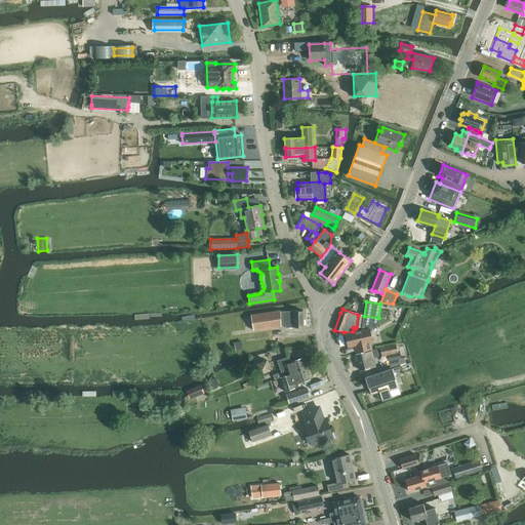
[(253,330),(281,326),(281,325),(286,325),(286,328),(304,327),(304,311),(281,312),(280,311),(251,315),(253,330)]
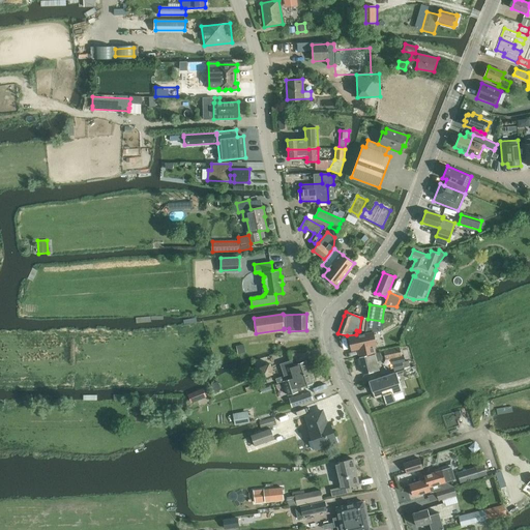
[(359,356),(376,352),(375,346),(377,346),(374,332),(365,334),(349,337),(352,350),(357,349),(359,356)]
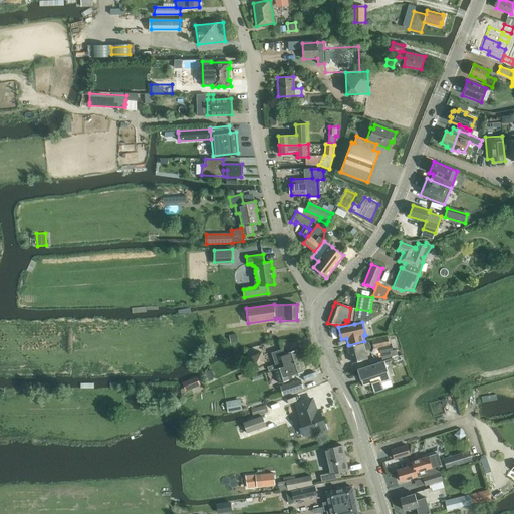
[(236,333),(230,335),(231,343),(238,341),(236,333)]
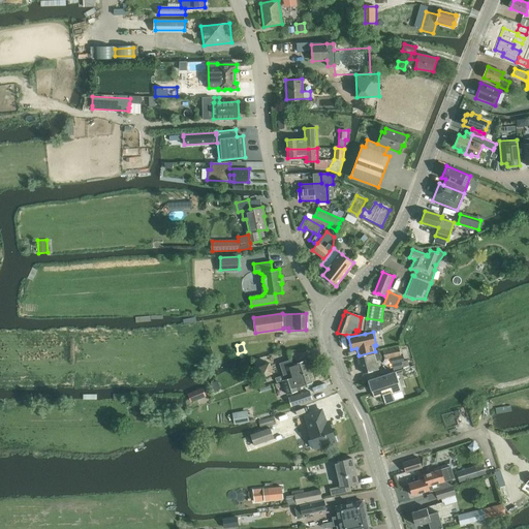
[(390,358),(394,372),(396,371),(402,370),(403,369),(403,368),(402,363),(405,362),(403,354),(401,355),(400,347),(383,350),(385,360),(390,358)]
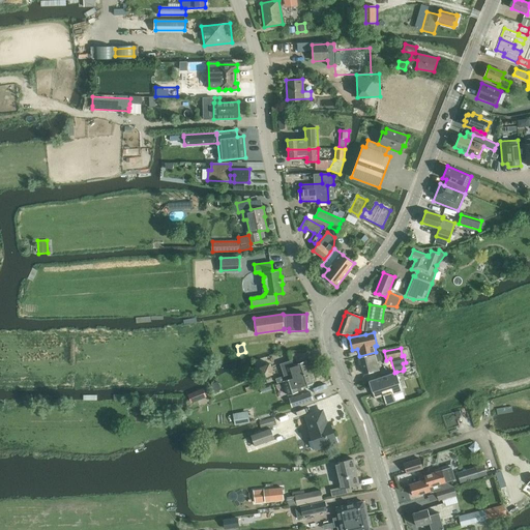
[(281,352),(283,360),(293,358),(292,350),(281,352)]
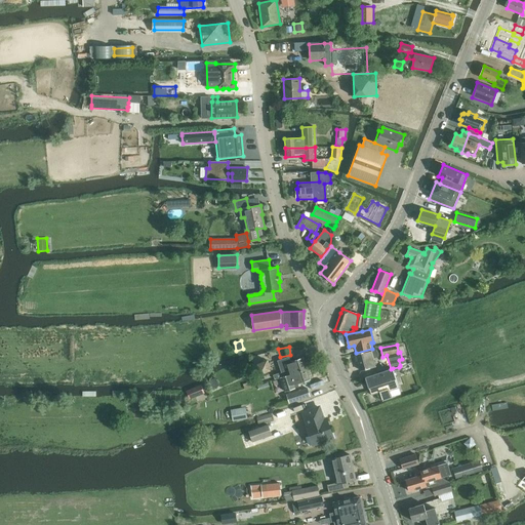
[(360,370),(375,366),(373,358),(378,357),(376,349),(371,350),(371,351),(356,355),(360,370)]
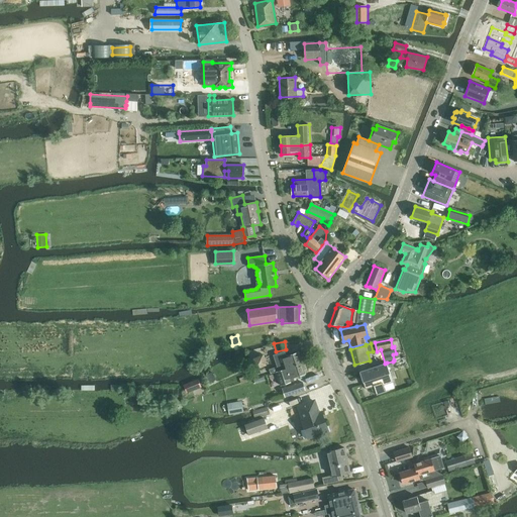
[(276,372),(302,364),(299,352),(287,356),(284,350),(274,353),(278,367),(269,370),(271,374),(276,372)]
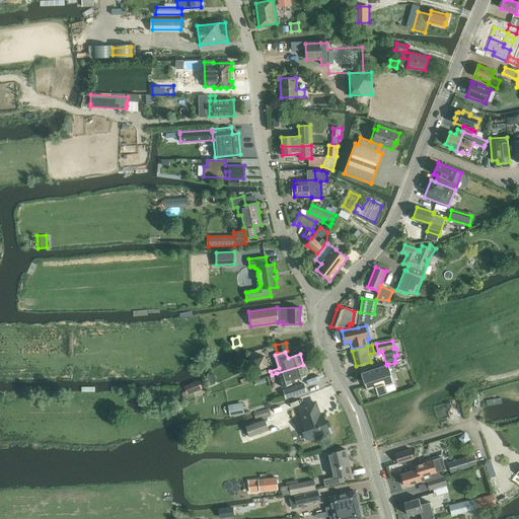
[(268,366),(264,356),(253,360),(257,370),(268,366)]
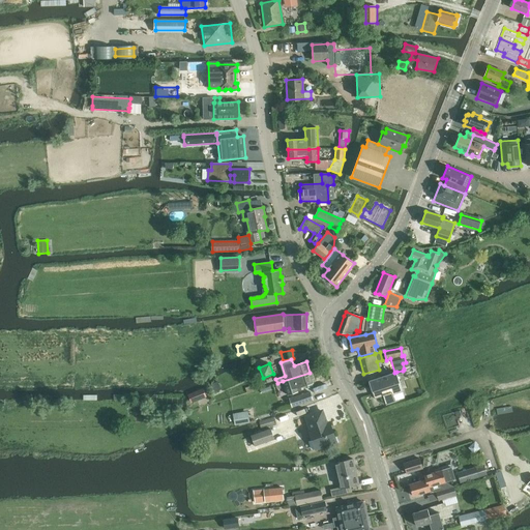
[(393,394),(403,391),(398,374),(396,372),(394,373),(369,381),(375,399),(383,395),(386,405),(395,402),(393,394)]
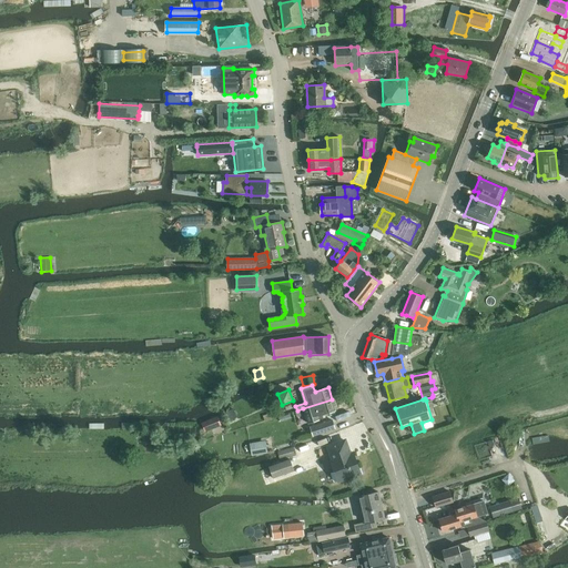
[(307,423),(323,418),(322,415),(335,411),(332,399),(303,408),(307,423)]
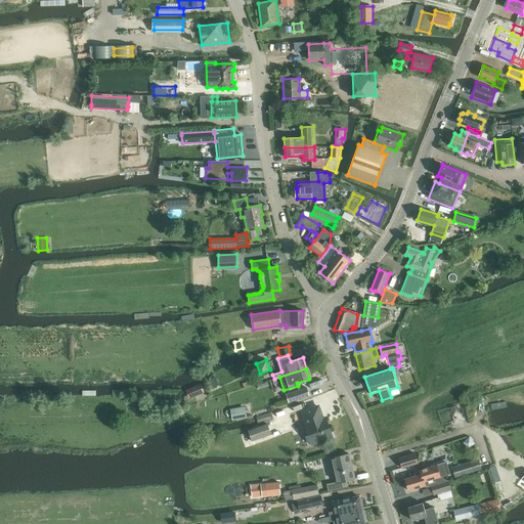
[(216,377),(208,380),(212,388),(219,385),(216,377)]
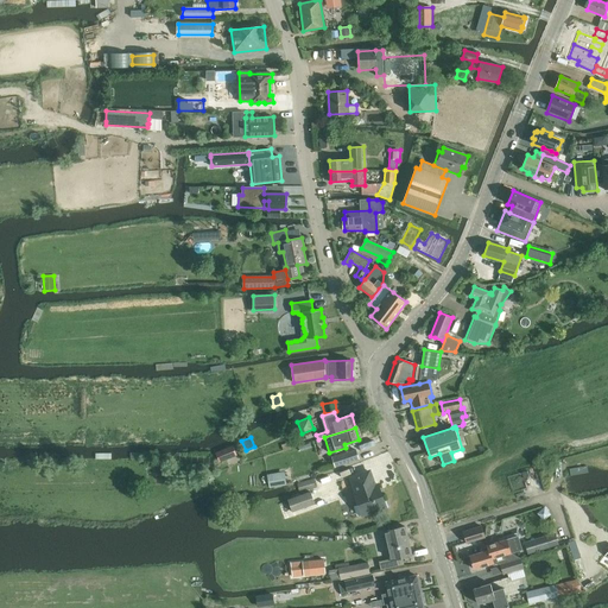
[(216,453),(220,462),(238,456),(233,445),(216,453)]
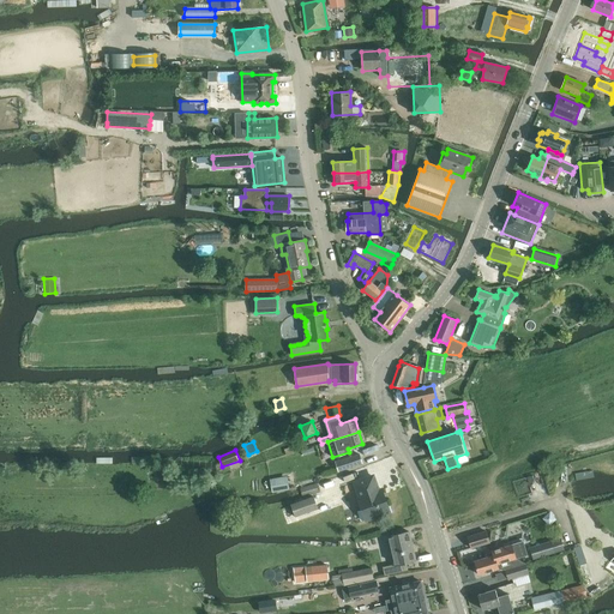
[(336,462),(338,471),(362,463),(359,455),(336,462)]
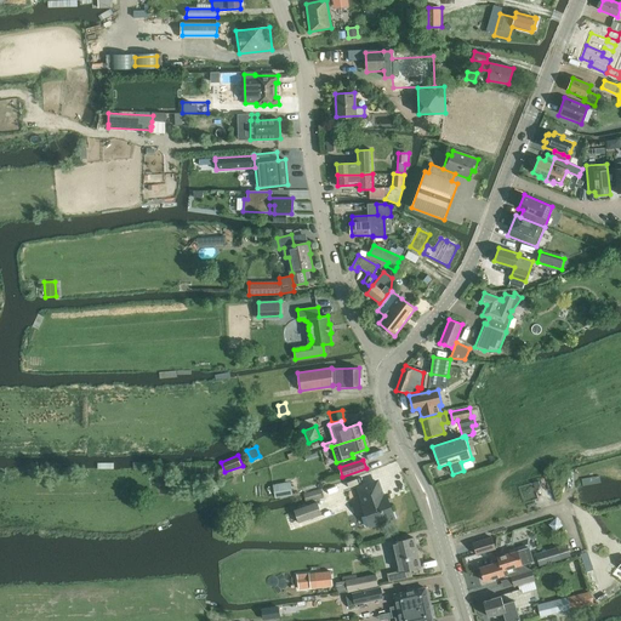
[(362,503),(370,527),(394,518),(387,495),(380,497),(377,490),(380,490),(376,482),(358,488),(364,503),(362,503)]
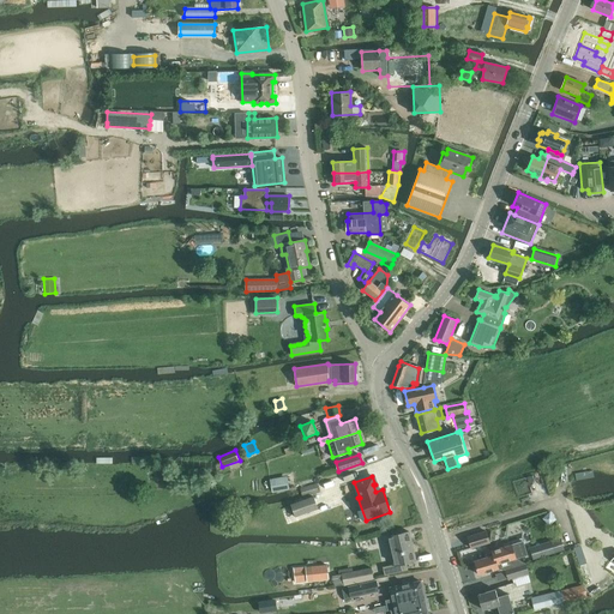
[(270,480),(272,492),(289,488),(287,477),(270,480)]
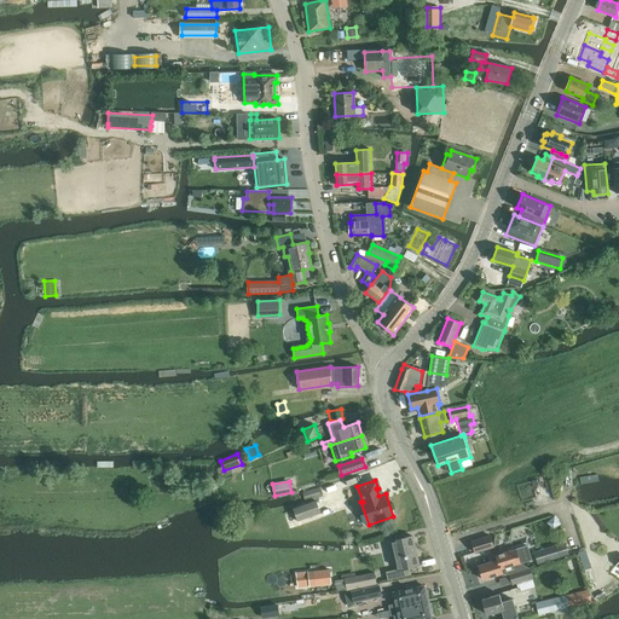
[(319,489),(304,493),(306,501),(322,496),(319,489)]
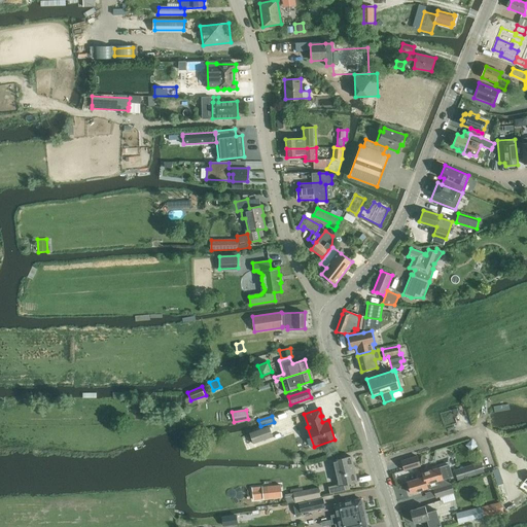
[(269,426),(250,433),(253,444),(273,436),(269,426)]
